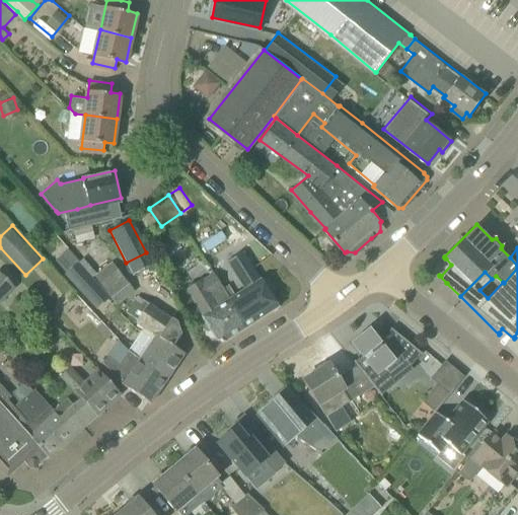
[(244,327),(279,305),(271,292),(274,290),(275,285),(270,277),(265,276),(261,278),(243,251),(229,261),(247,287),(231,297),(228,299),(237,313),(236,314),(244,327)]
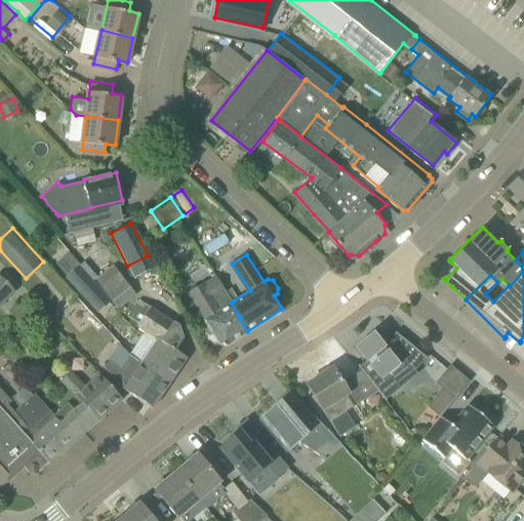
[(68,274),(98,311),(112,299),(80,263),(68,274)]
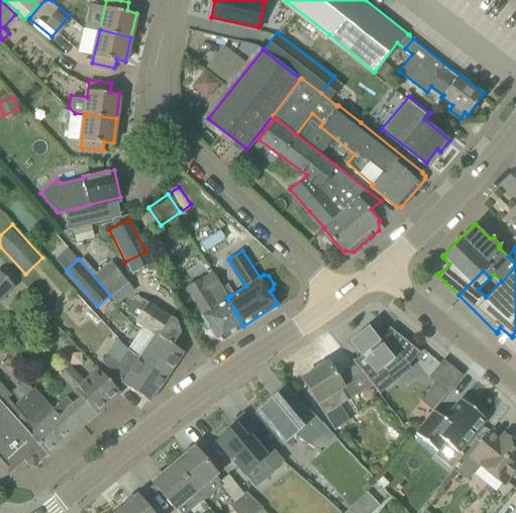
[(94,272),(109,293),(116,302),(133,289),(111,259),(94,272)]
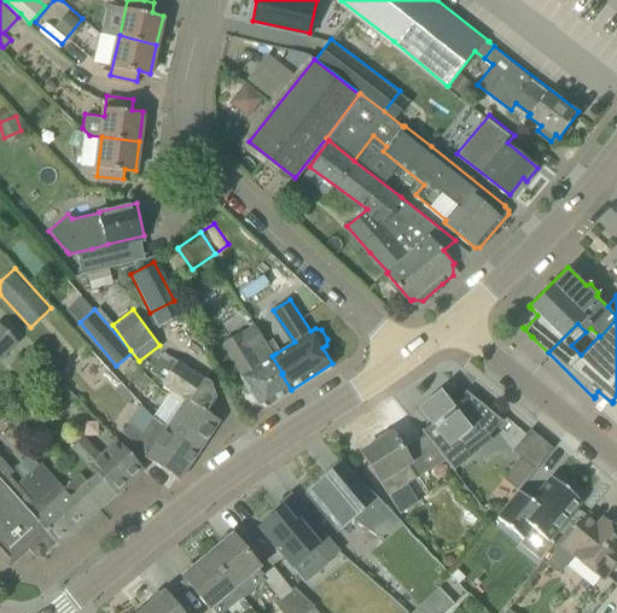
[(0,321),(0,360),(19,342),(0,321)]
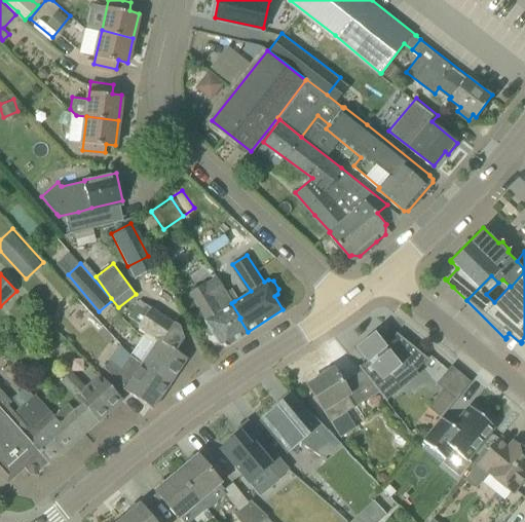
[(228,343),(248,332),(239,319),(240,318),(231,303),(234,301),(217,274),(205,282),(190,291),(208,319),(207,320),(221,342),(221,343),(228,344),(228,343)]
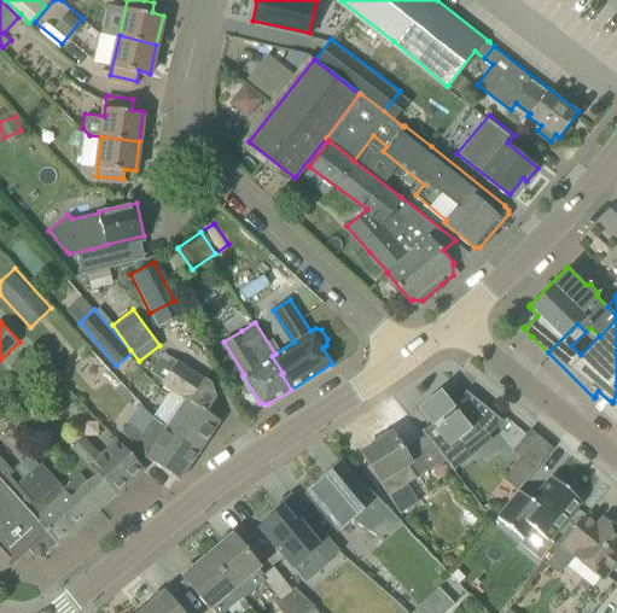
[(163,381),(172,387),(169,391),(184,401),(187,397),(207,410),(207,409),(216,396),(213,381),(164,350),(151,369),(164,379),(163,381)]
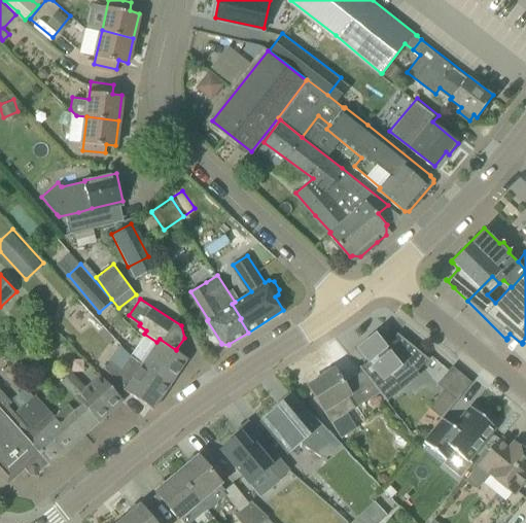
[(360,364),(363,369),(380,390),(388,399),(389,399),(388,398),(402,387),(391,373),(406,360),(418,370),(428,357),(428,358),(429,357),(397,332),(397,333),(391,341),(379,329),(359,346),(370,358),(361,364),(360,364)]
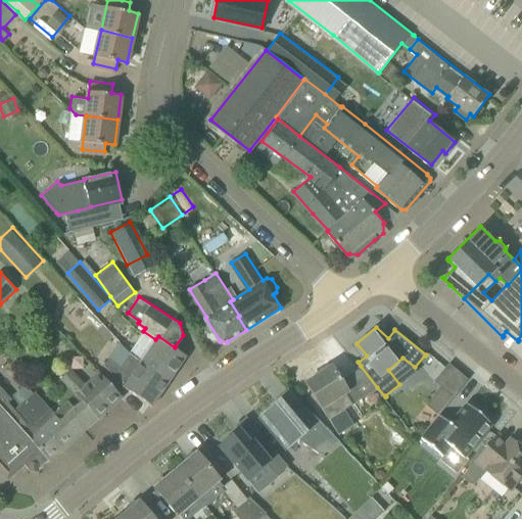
[(187,355),(175,346),(175,347),(158,336),(155,339),(143,331),(130,351),(170,379),(187,355)]
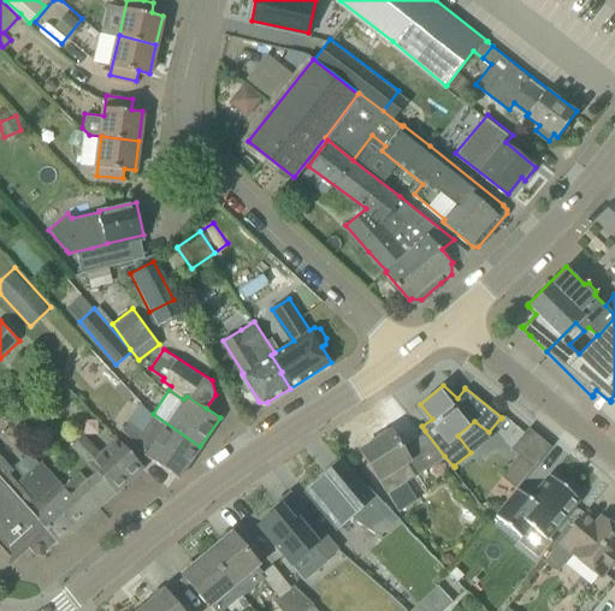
[(123,428),(147,455),(179,476),(200,446),(153,414),(142,429),(128,420),(123,428)]
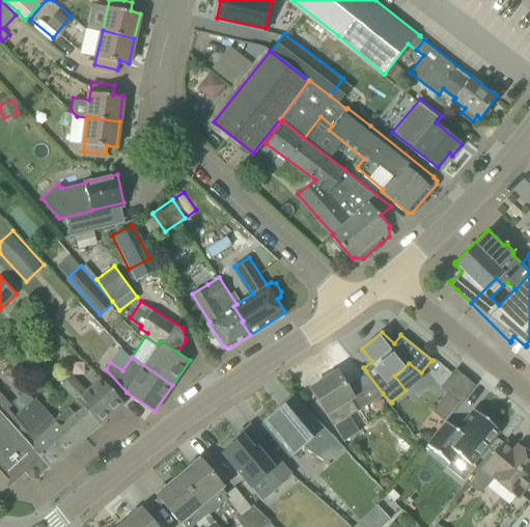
[(337,370),(311,387),(334,423),(371,400),(383,393),(366,371),(346,384),(337,370)]
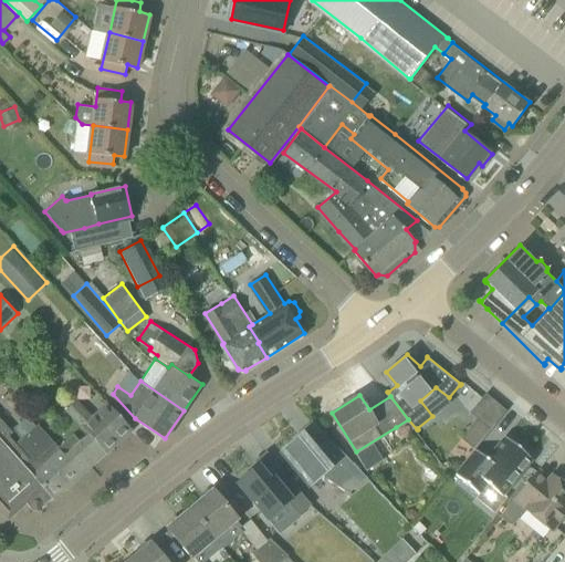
[(93,416),(83,406),(76,398),(65,407),(90,434),(90,433),(107,450),(133,428),(108,402),(93,416)]
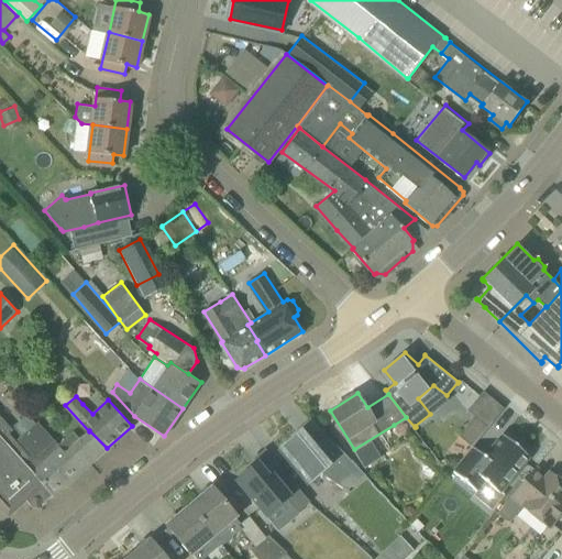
[(106,449),(107,448),(89,430),(89,431),(80,438),(74,429),(58,444),(29,410),(11,427),(20,436),(9,446),(52,493),(54,495),(106,449)]
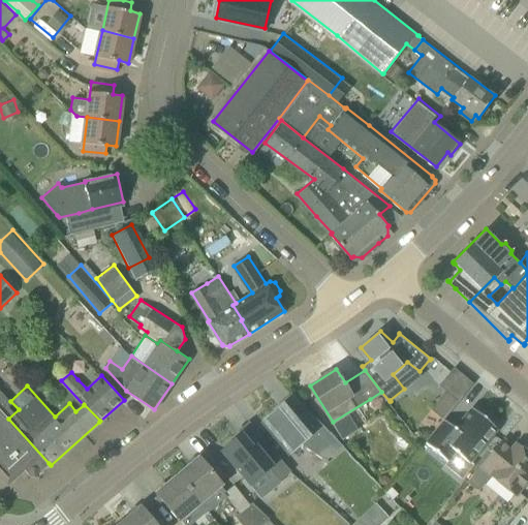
[(19,409),(10,401),(0,389),(0,470),(8,480),(24,466),(29,471),(39,471),(49,463),(8,419),(19,409)]
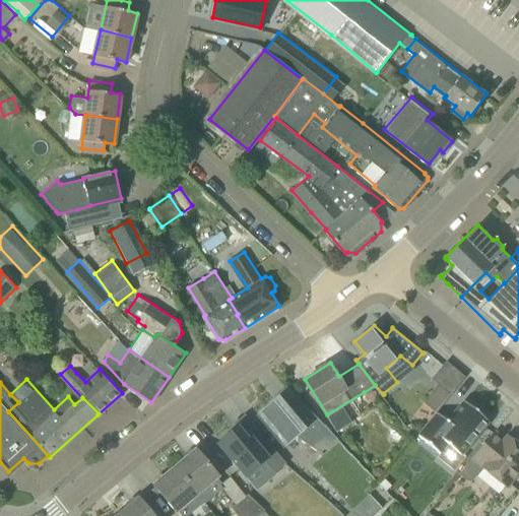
[(437,411),(452,392),(439,382),(424,400),(437,411)]
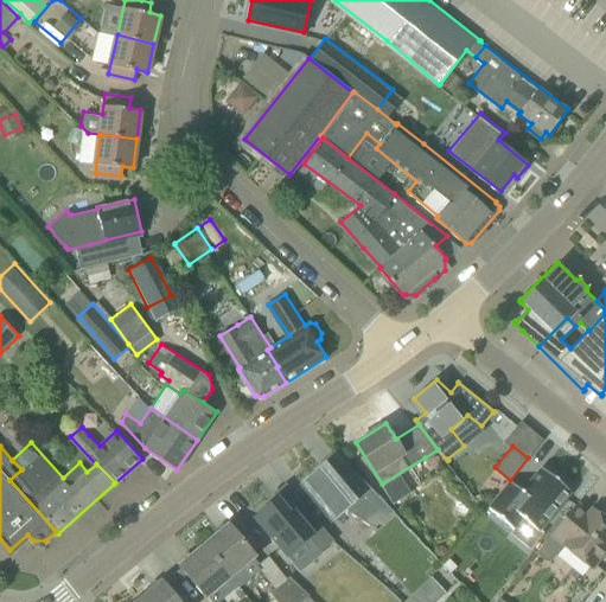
[(374,526),(394,510),(353,467),(339,479),(325,461),(301,481),(333,519),(346,507),(374,526)]
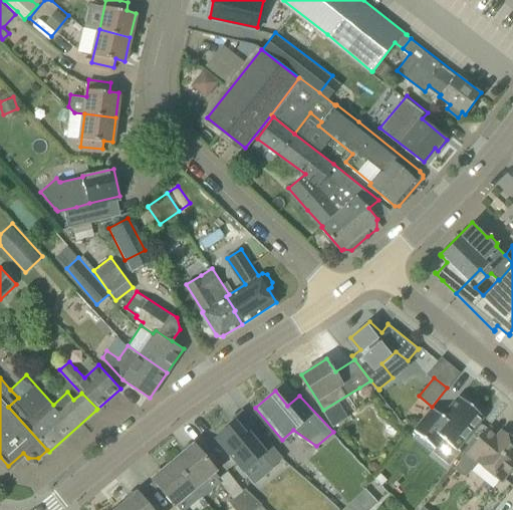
[(433,407),(414,429),(435,446),(443,437),(456,449),(484,415),(459,395),(442,415),(433,407)]
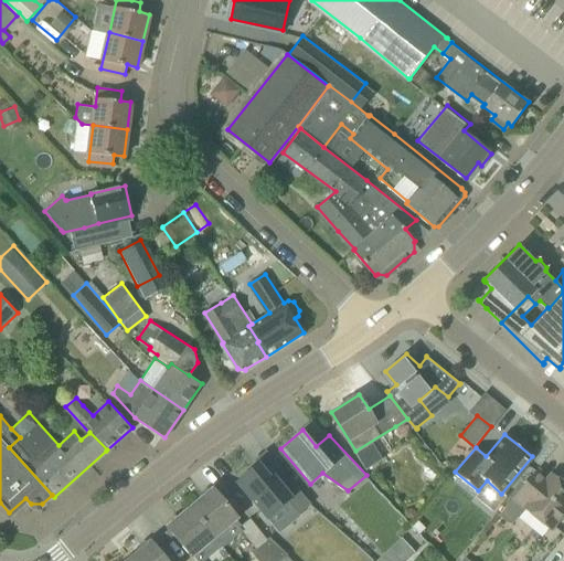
[(309,503),(280,466),(268,476),(256,462),(235,479),(266,517),(287,500),(297,512),(309,503)]
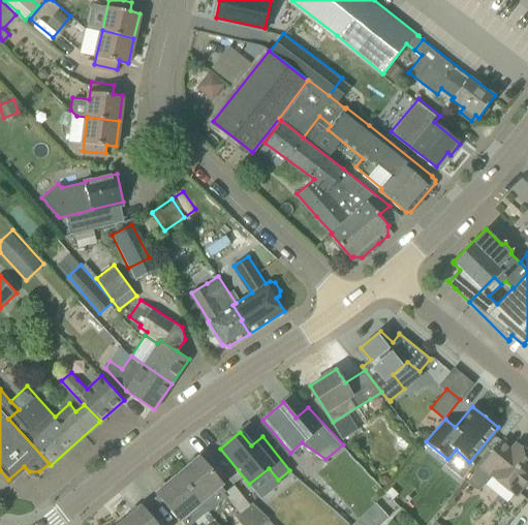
[(503,437),(490,453),(482,464),(516,494),(527,477),(527,451),(517,442),(514,445),(503,437)]
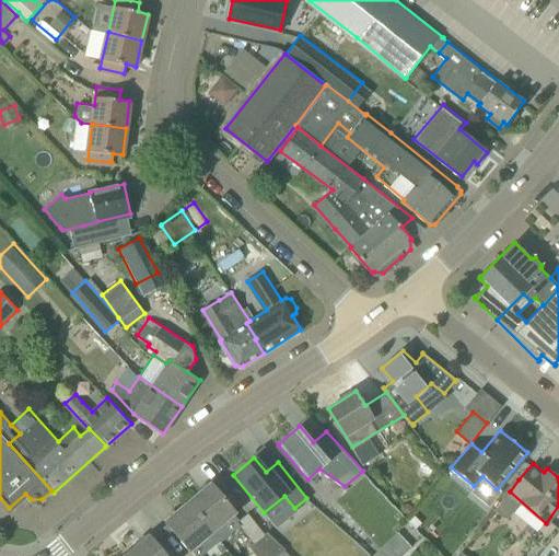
[(188,502),(212,531),(220,541),(231,531),(223,522),(235,511),(211,483),(188,502)]
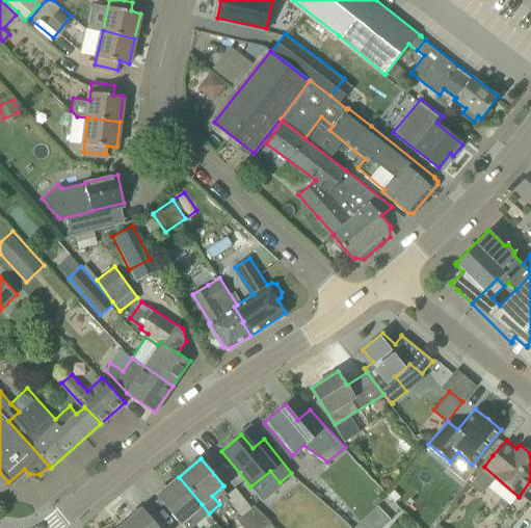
[(202,504),(179,477),(158,495),(181,522),(202,504)]
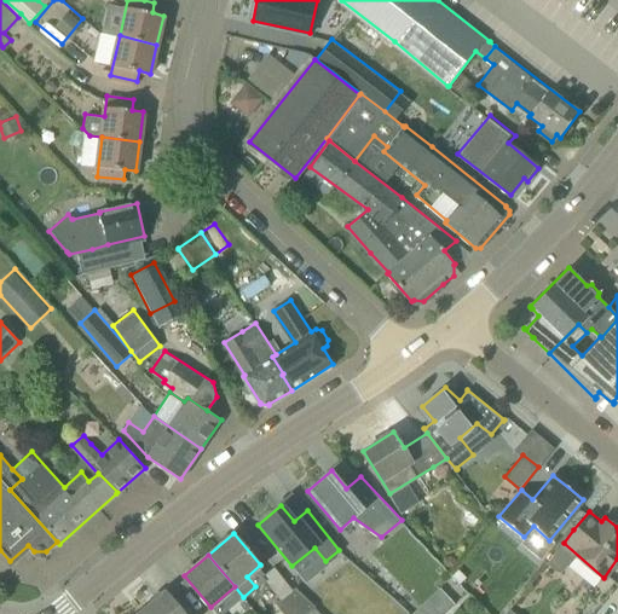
[(263,573),(281,597),(276,602),(286,613),(306,613),(317,606),(296,586),(292,589),(273,565),(263,573)]
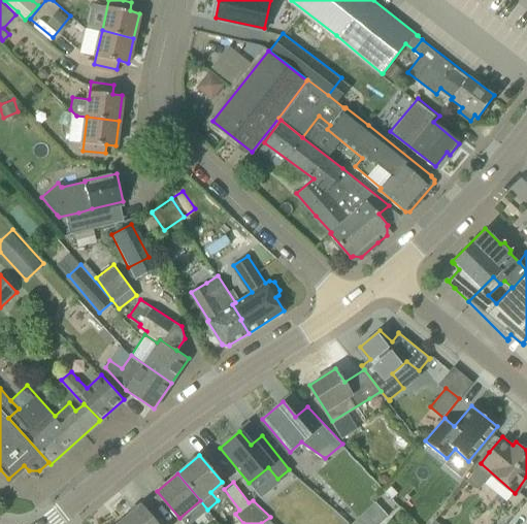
[(140,504),(120,522),(121,523),(157,523),(154,520),(140,504)]
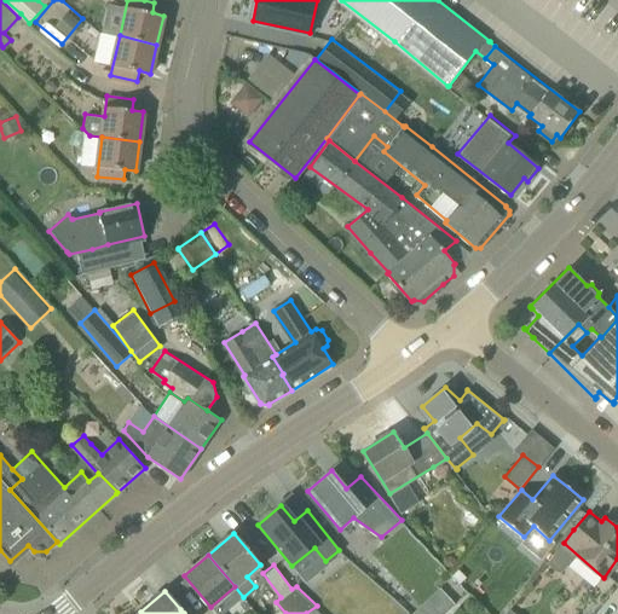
[(438,613),(426,601),(411,613),(413,613),(438,613)]
